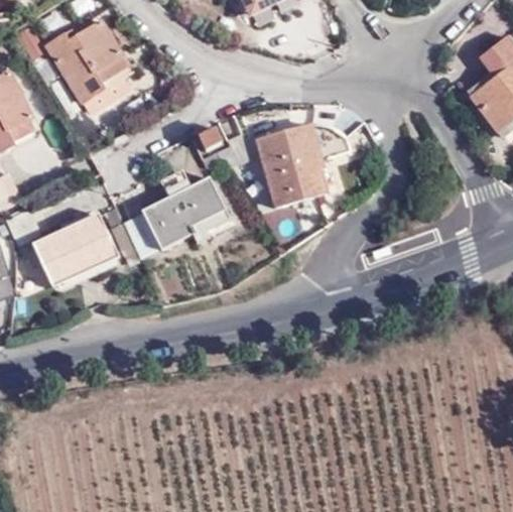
[(246,0),(253,12),(276,0),(246,0)]
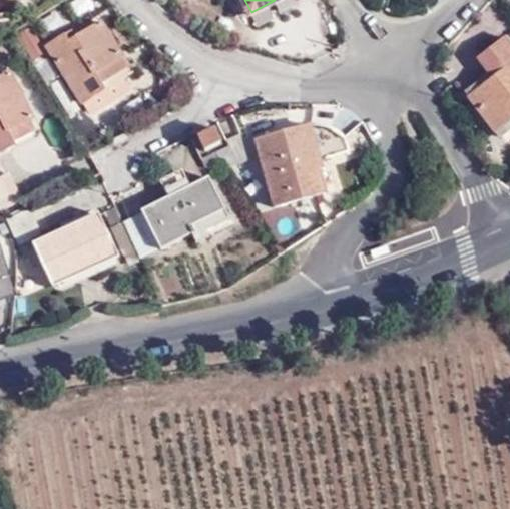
[(95,73),(123,57),(102,21),(75,36),(71,30),(45,44),(79,104),(104,90),(101,84),(95,73)]
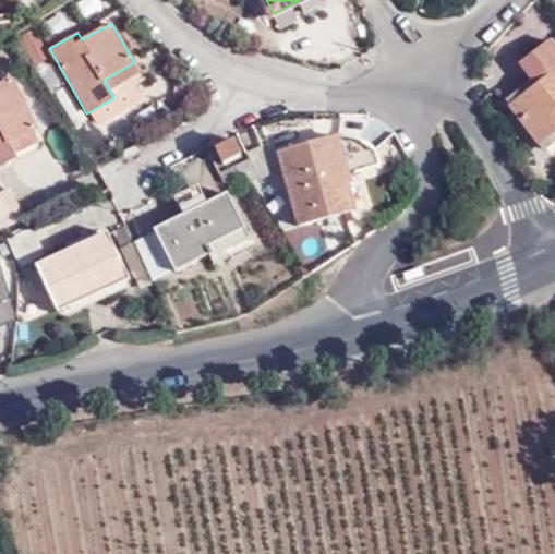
[(505,107),(533,144),(539,140),(554,146),(554,53),(545,40),(514,63),(531,86),(505,107)]
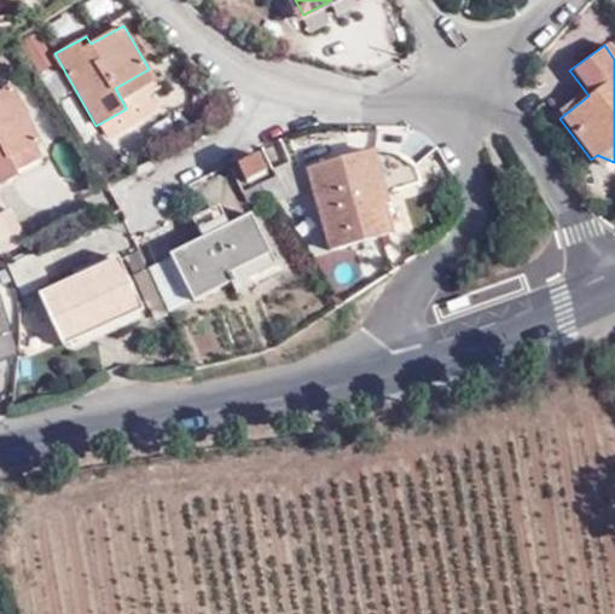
[(156,84),(149,69),(115,88),(122,102),(156,84)]
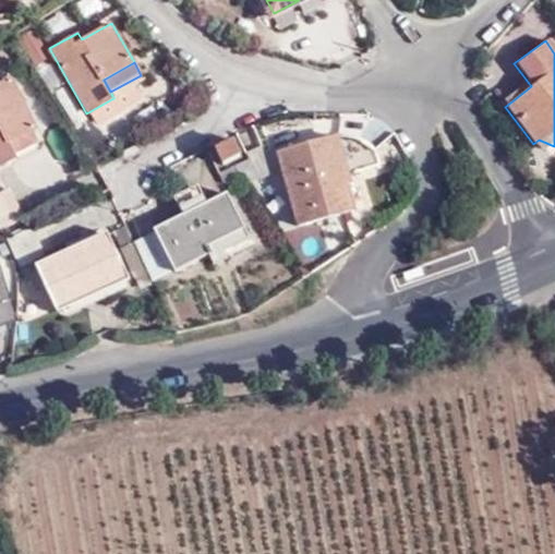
[(0,164),(11,158),(14,157),(7,142),(33,129),(32,127),(7,77),(0,81),(0,164)]
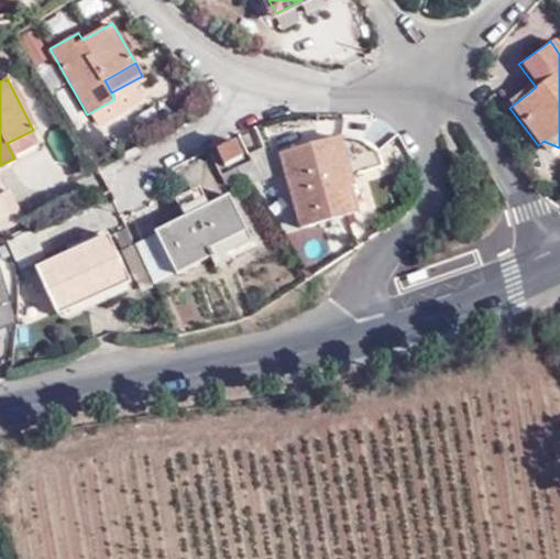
[(14,159),(11,160),(12,164),(32,154),(42,143),(35,125),(32,128),(33,130),(7,143),(14,159)]
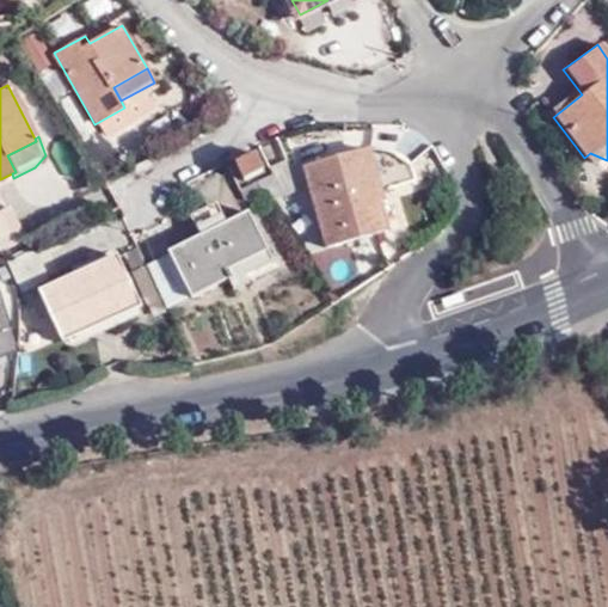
[(411,181),(405,159),(388,151),(368,148),(305,161),(324,245),(380,232),(372,189),(411,181)]
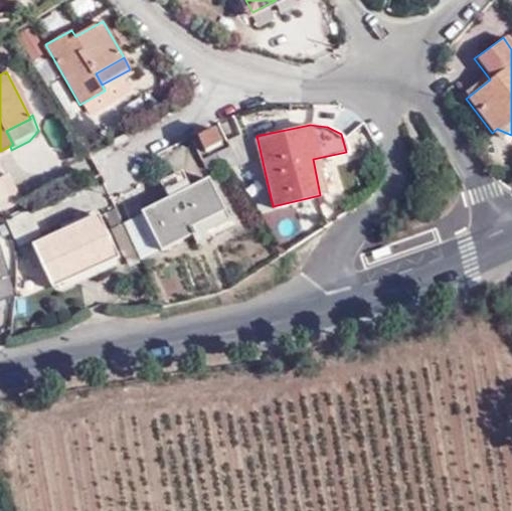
[(209,129),(193,136),(201,150),(216,143),(209,129)]
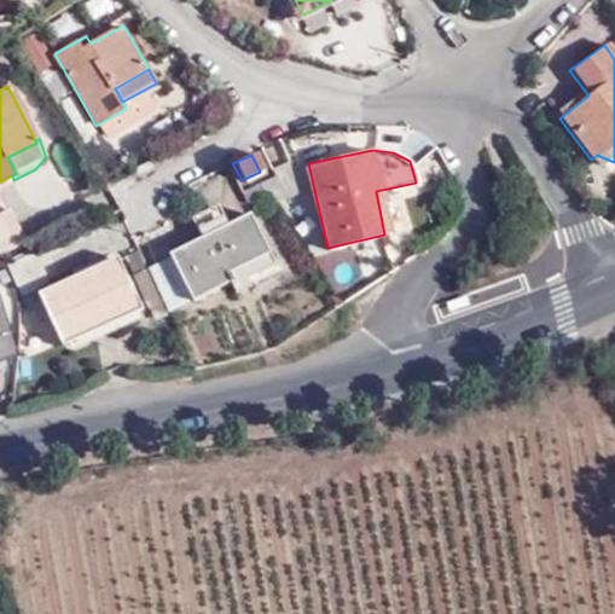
[(273,183),(257,189),(270,206),(297,193),(285,166),(270,173),(273,183)]
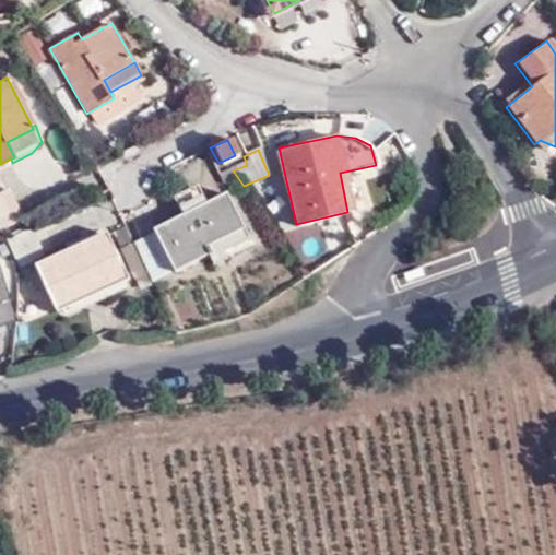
[(180,212),(205,198),(196,180),(170,192),(180,212)]
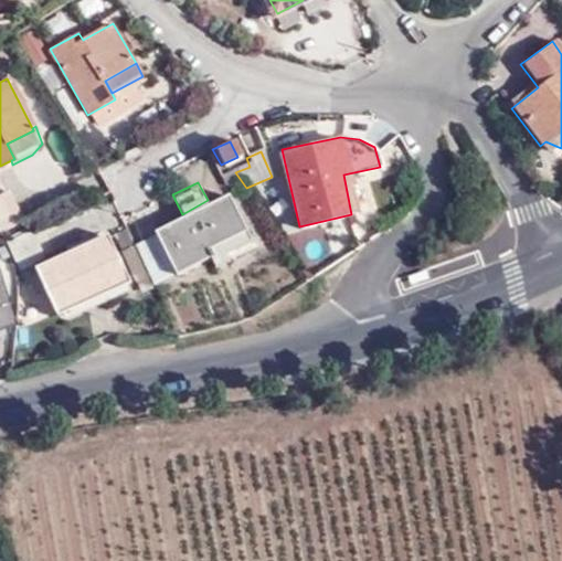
[(8,184),(0,188),(0,235),(27,222),(8,184)]
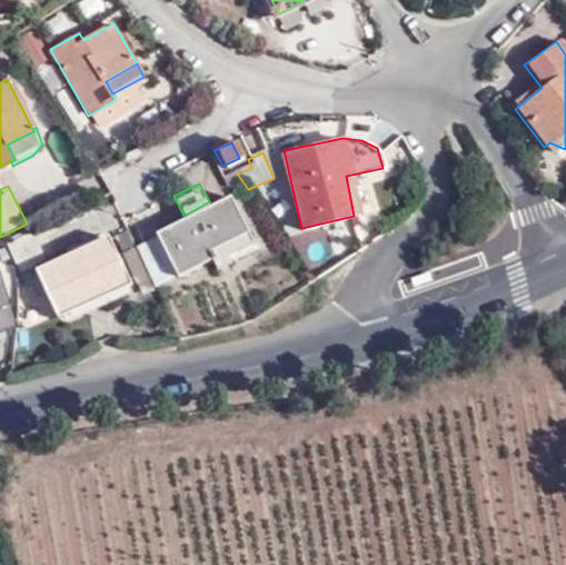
[(154,230),(176,273),(211,255),(216,265),(229,257),(225,249),(250,237),(228,192),(209,201),(184,216),(154,230)]
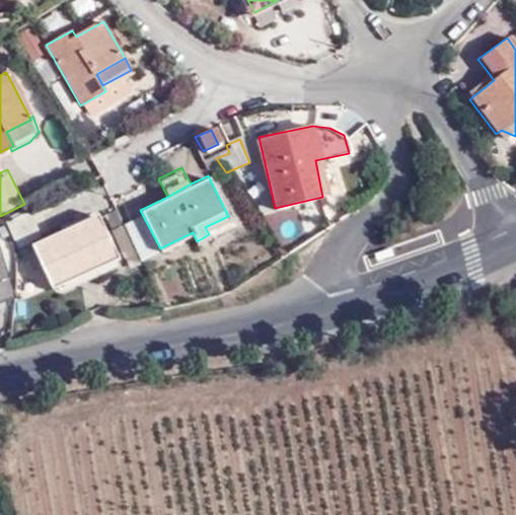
[(116,261),(93,210),(55,230),(57,235),(33,247),(54,291),(116,261)]
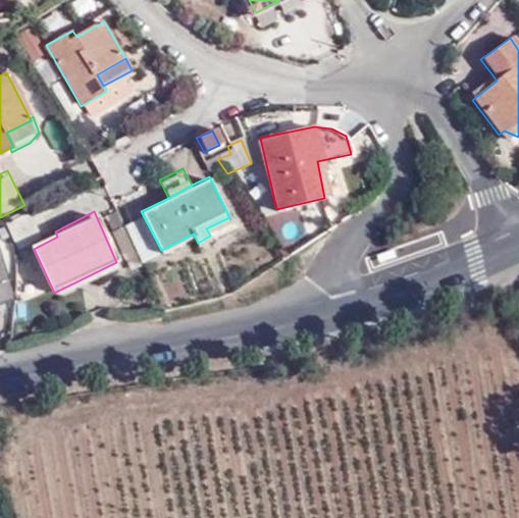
[(141,260),(161,250),(141,211),(121,221),(141,260)]
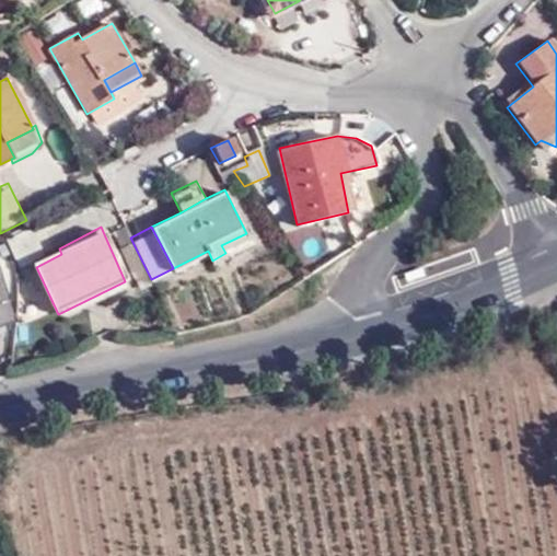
[(46,253),(33,228),(7,240),(20,267),(46,253)]
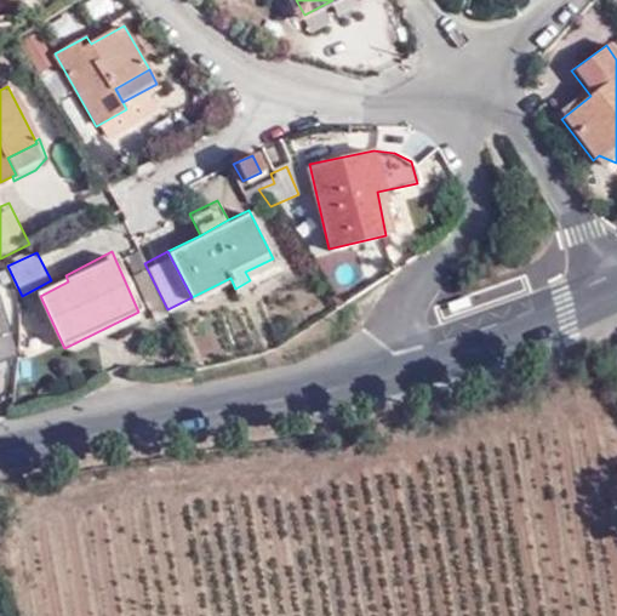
[(0,361),(11,360),(0,320),(0,361)]
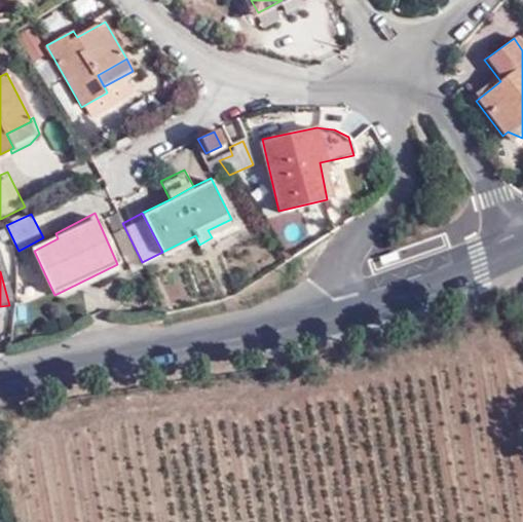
All buildings are outlined.
